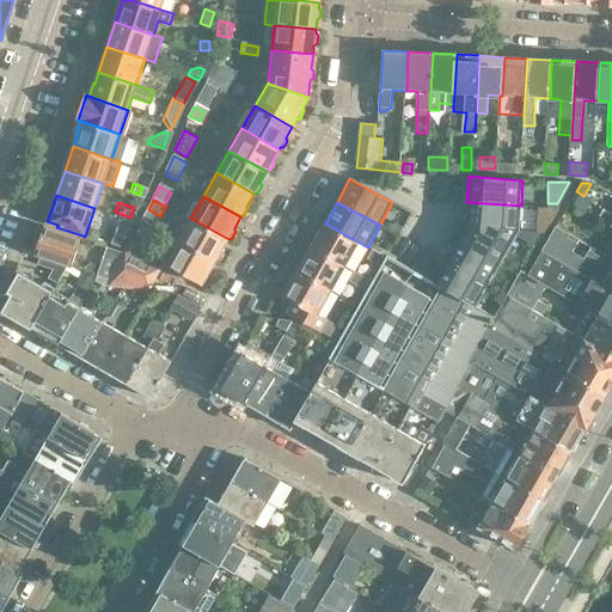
[(520,209),(521,206),(466,202),(465,226),(519,231),(520,209)]
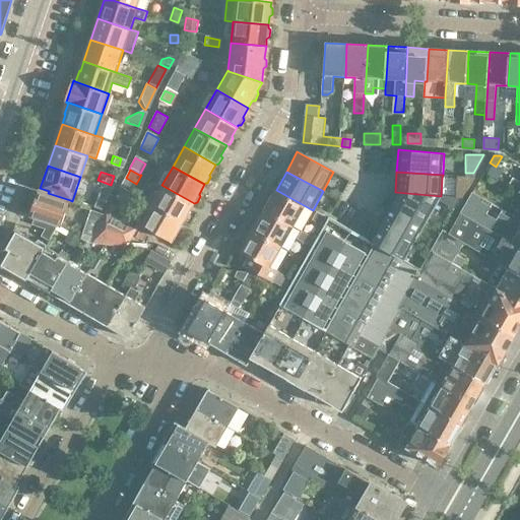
[(161,185),(150,204),(183,221),(186,220),(189,215),(188,212),(194,203),(161,185)]
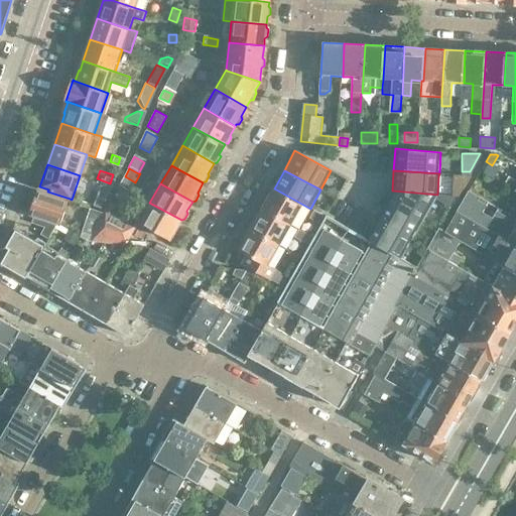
[(120,185),(115,198),(123,201),(128,189),(120,185)]
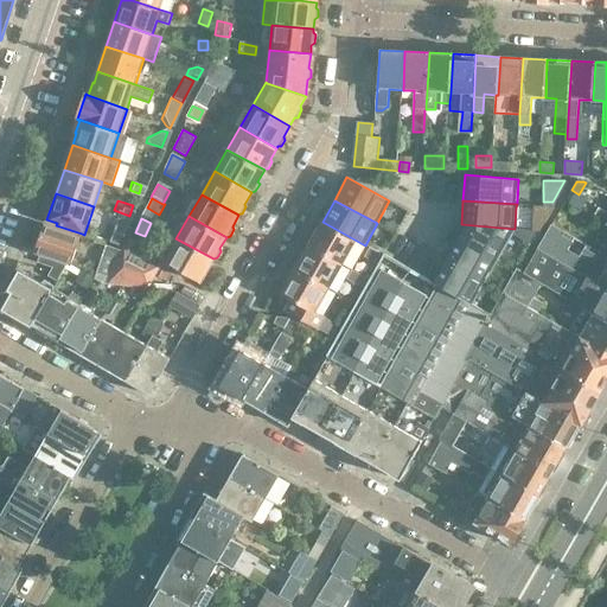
[(396,232),(400,225),(391,221),(387,222),(384,227),(396,232)]
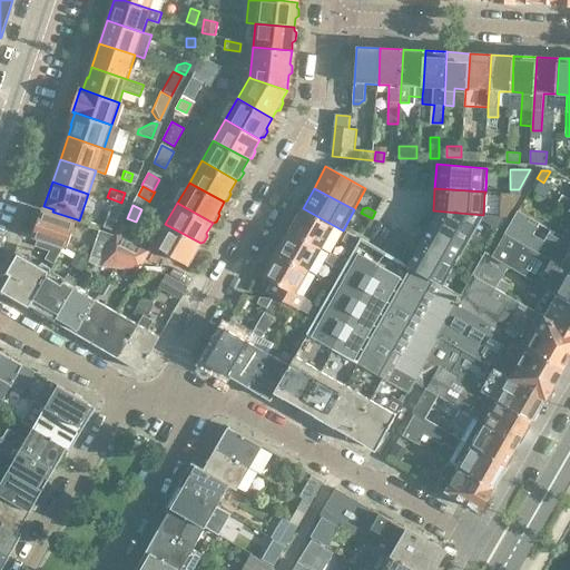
[(303,208),(290,232),(322,249),(332,232),(330,231),(333,225),(303,208)]
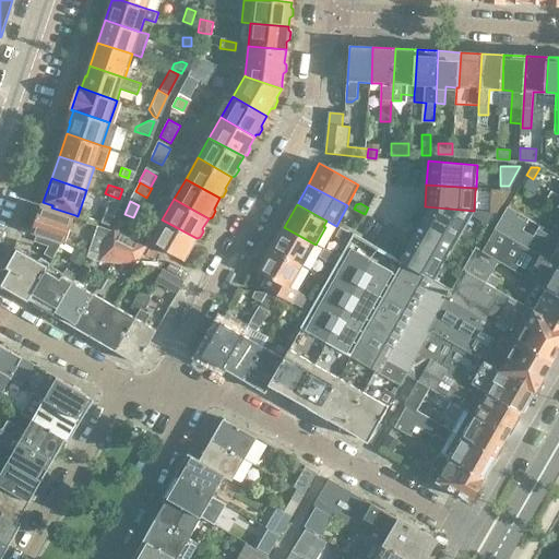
[(37,233),(36,235),(61,244),(66,245),(75,215),(51,207),(49,206),(48,209),(43,206),(34,232),(37,233)]
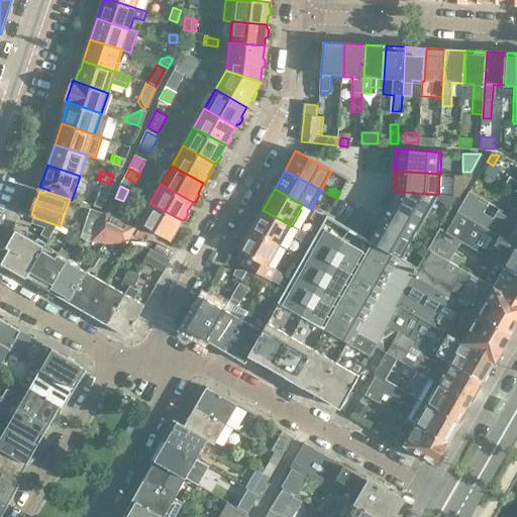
[(438,195),(393,191),(386,203),(422,223),(435,199),(438,195)]
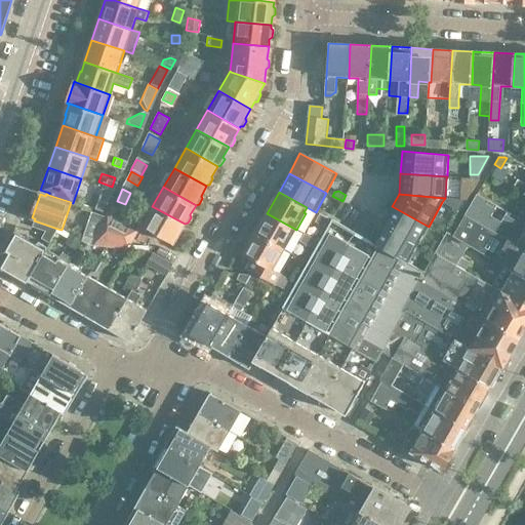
[(466,214),(507,239),(524,249),(524,221),(520,218),(510,213),(507,211),(502,218),(492,212),(496,205),(478,194),(466,214)]
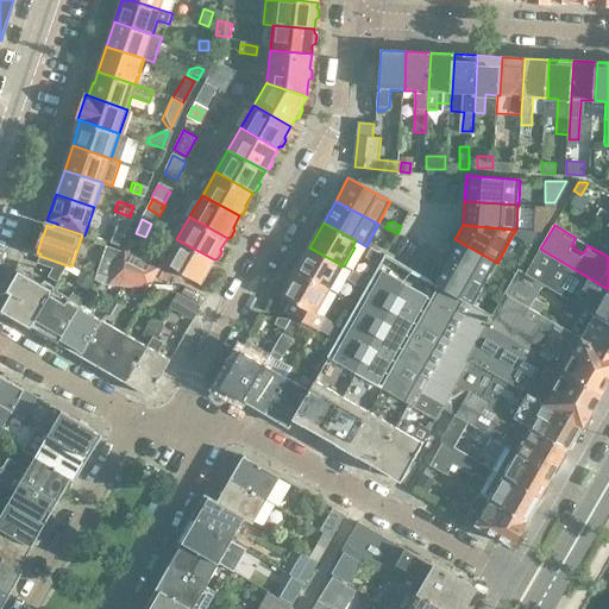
[(538,232),(516,230),(513,234),(531,245),(538,232)]
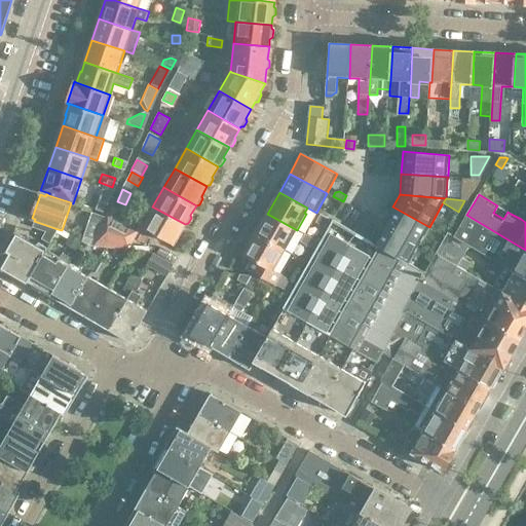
[(90,211),(101,214),(105,203),(95,200),(90,211)]
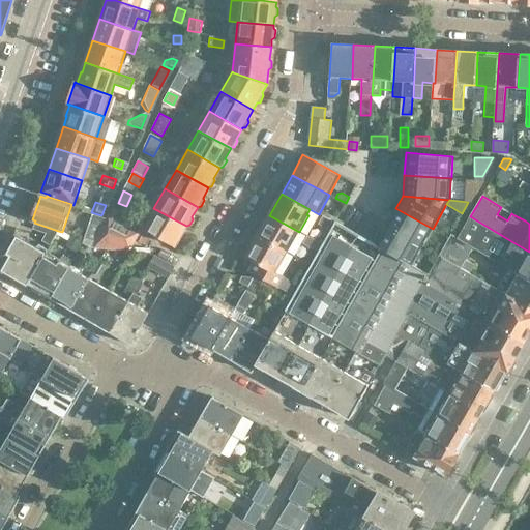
[(147,224),(144,229),(174,246),(176,244),(179,243),(181,239),(180,236),(186,226),(153,208),(145,223),(147,224)]
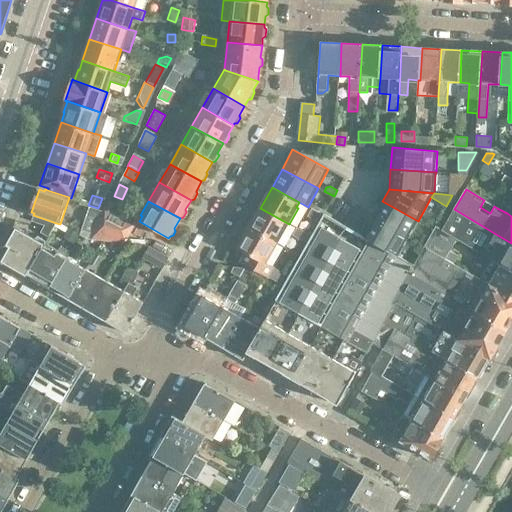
[(418,221),(382,201),(372,219),(408,239),(418,221)]
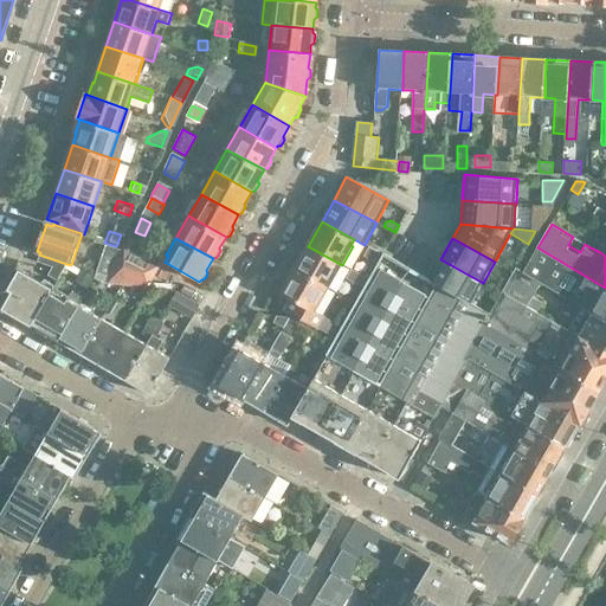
[(121,250),(111,278),(109,284),(148,288),(161,265),(124,243),(121,250)]
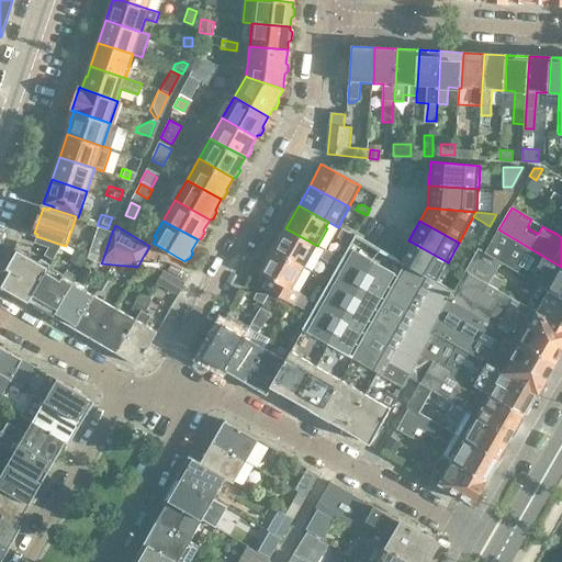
[(112,232),(98,226),(89,253),(103,258),(112,232)]
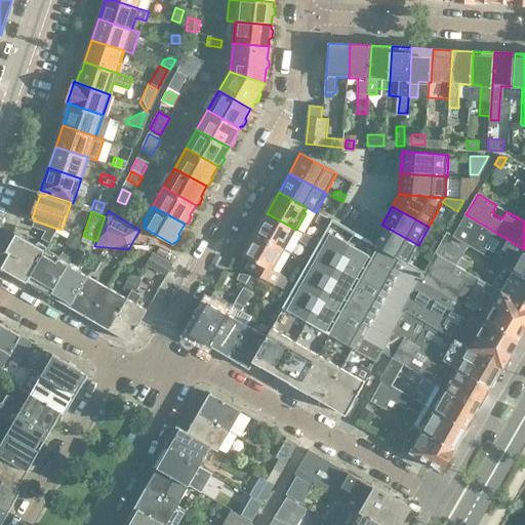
[(267,213),(254,234),(284,250),(296,230),(267,213)]
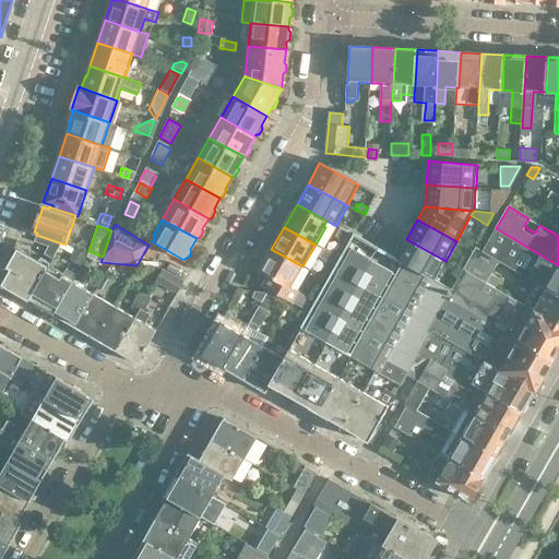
[(341,228),(335,237),(348,244),(353,235),(341,228)]
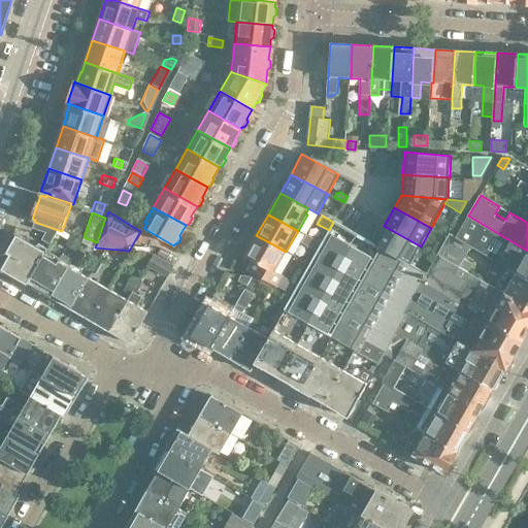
[(509,240),(468,216),(455,237),(470,246),(497,262),(504,251),(509,240)]
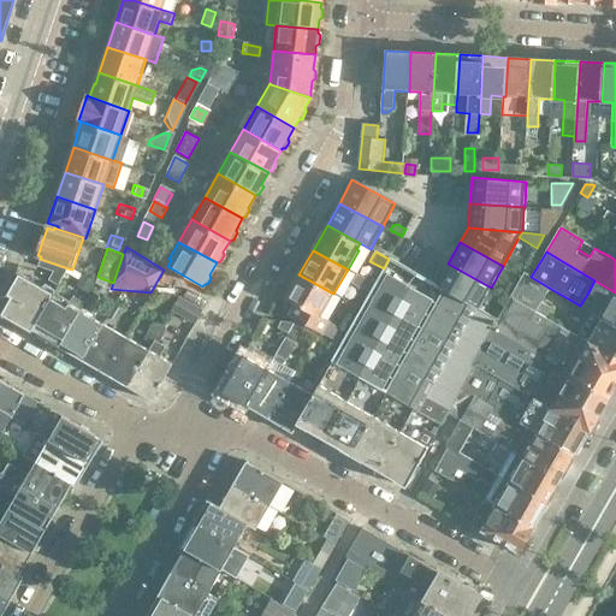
[(67,268),(40,259),(37,266),(53,271),(48,279),(58,285),(67,268)]
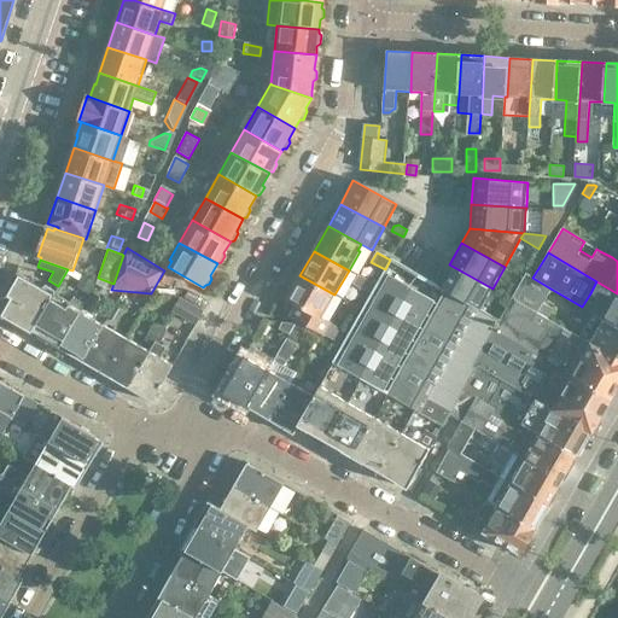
[(336,362),(299,425),(353,456),(448,292),(437,286),(390,260),(385,269),(375,285),(371,295),(333,361),(336,362)]
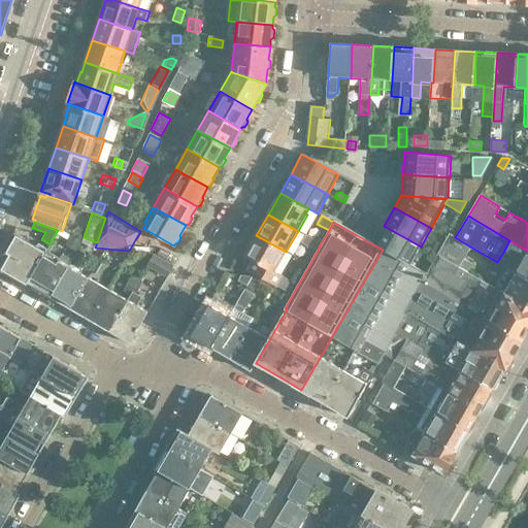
[(421,246),(384,226),(373,244),(383,250),(413,266),(421,246)]
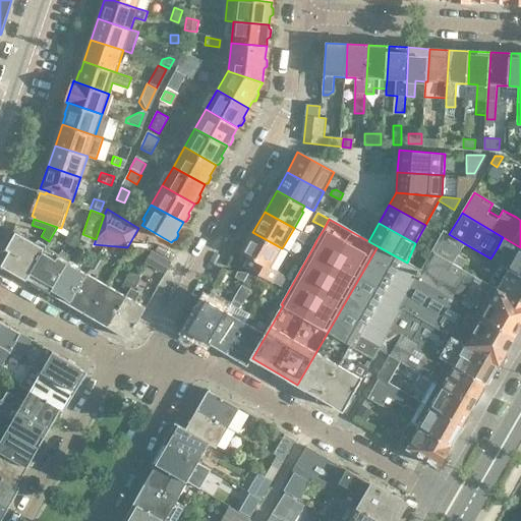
[(457,255),(464,243),(449,234),(446,232),(443,230),(441,233),(436,242),(430,250),(435,252),(461,268),(466,261),(457,255)]
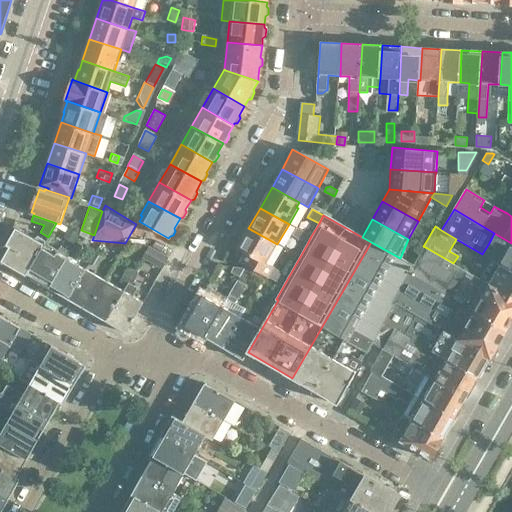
[(35,237),(16,227),(6,244),(10,246),(2,261),(28,276),(44,248),(46,243),(48,239),(37,233),(35,237)]
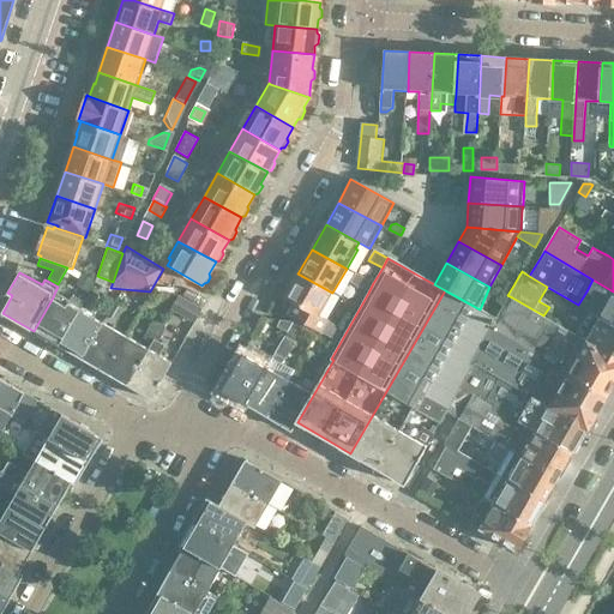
[(350,282),(368,293),(373,283),(356,272),(350,282)]
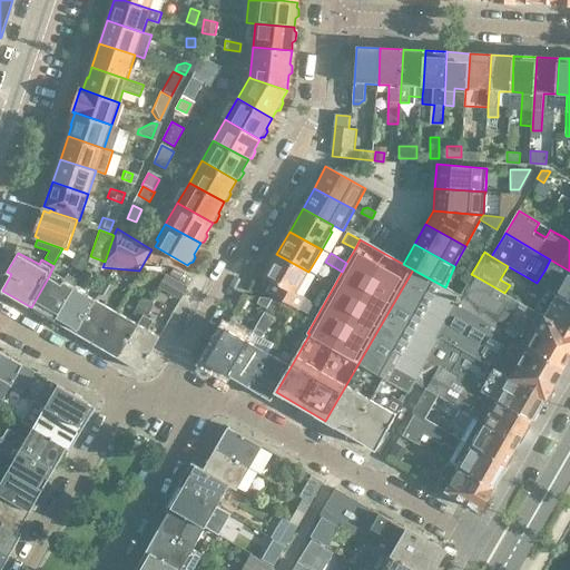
[(274,282),(268,292),(290,303),(298,308),(305,298),(296,294),(308,272),(276,254),(264,276),(274,282)]
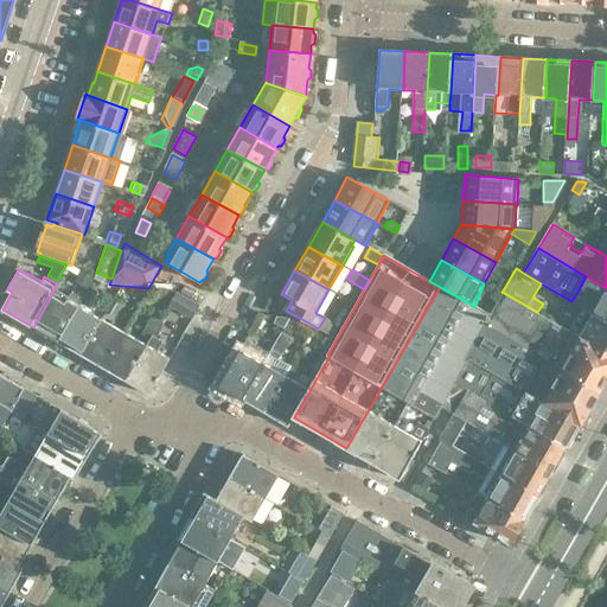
[(87,287),(91,278),(81,272),(76,281),(87,287)]
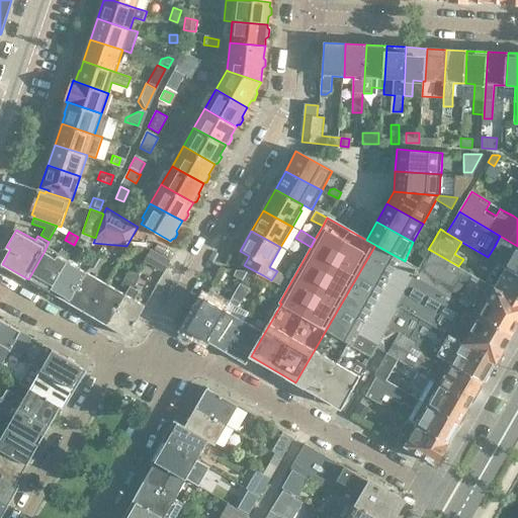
[(95,238),(82,233),(80,239),(93,243),(95,238)]
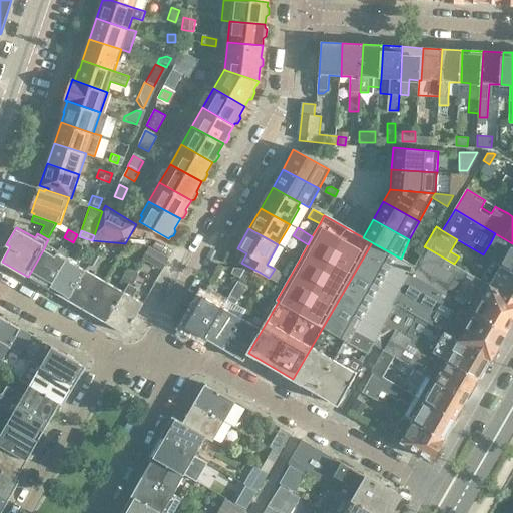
[(503,250),(497,262),(512,271),(512,244),(508,242),(495,233),(490,243),(503,250)]
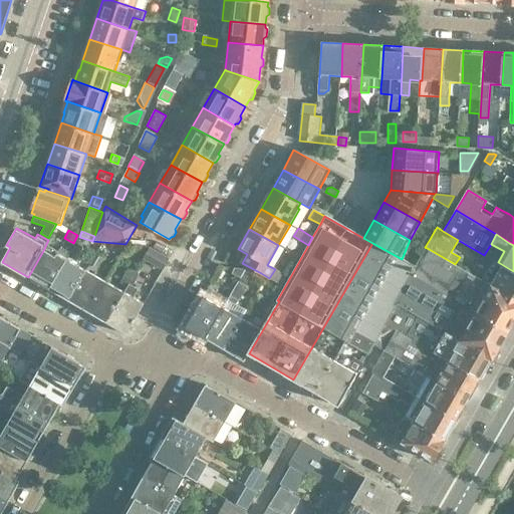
[(425,247),(430,239),(424,236),(420,244),(425,247)]
